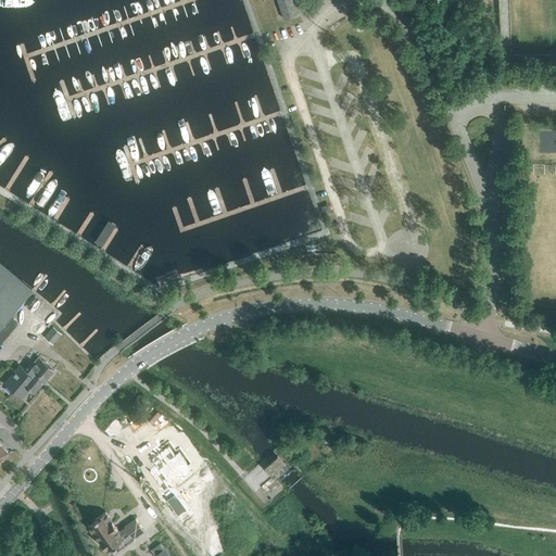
[(277,0),(283,19),(297,14),(291,0),(277,0)]
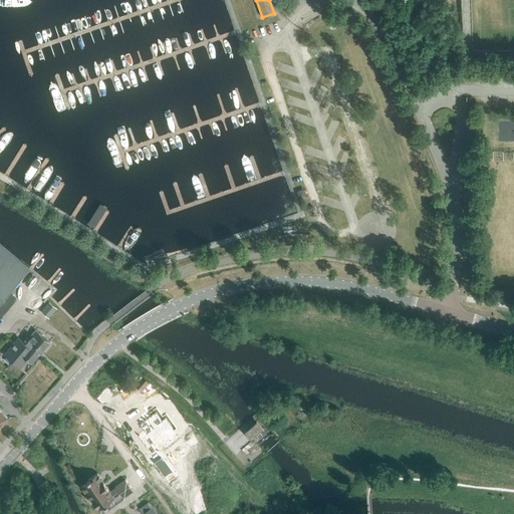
[(0,315),(14,299),(14,295),(13,294),(10,291),(30,268),(0,242),(0,315)]
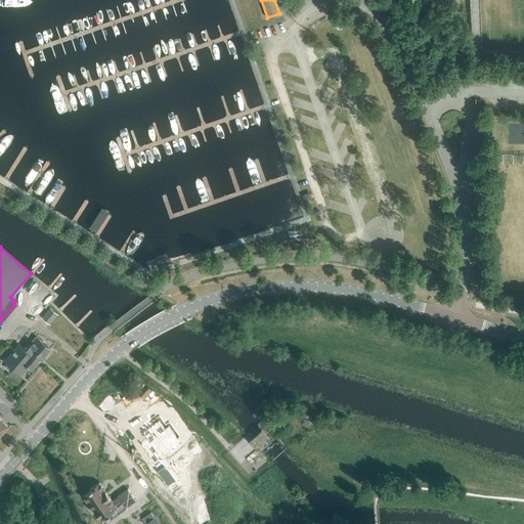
[(49,319),(55,311),(50,307),(43,314),(49,319)]
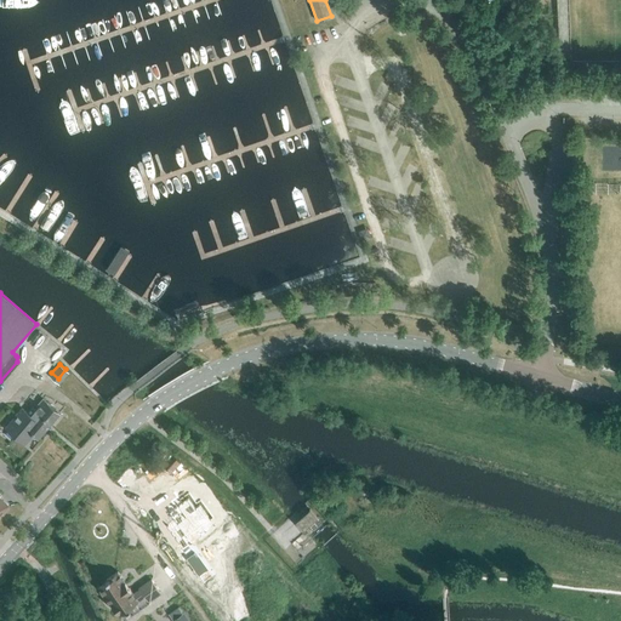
[(60,412),(43,398),(36,406),(41,410),(39,412),(32,406),(32,408),(51,423),(60,412)]
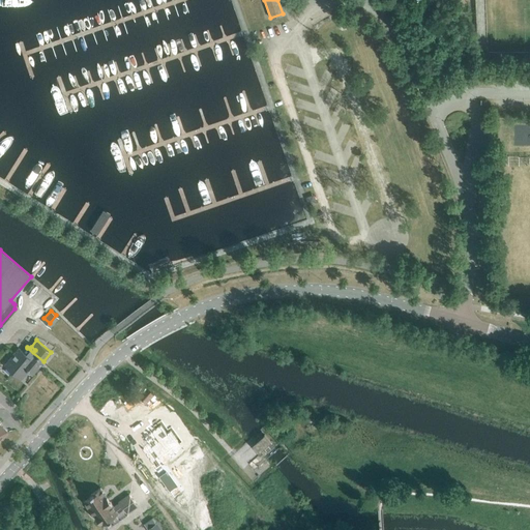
[(33,374),(43,361),(27,348),(24,352),(19,348),(5,364),(22,379),(29,370),(33,374)]
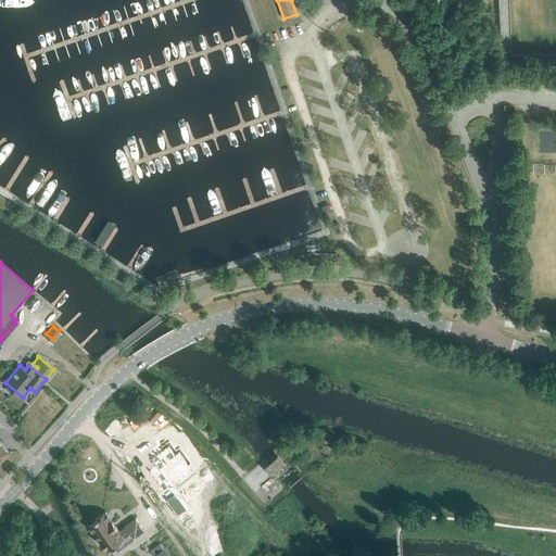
[(189,466),(179,453),(175,455),(171,449),(168,446),(152,458),(156,465),(150,470),(164,491),(172,484),(168,480),(189,466)]
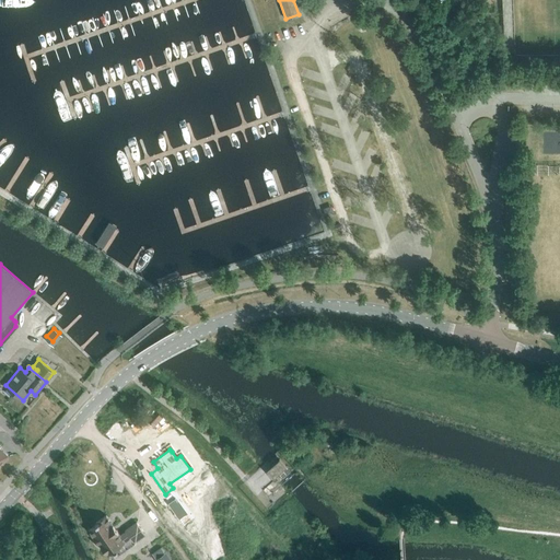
[(272,479),(287,466),(280,458),(266,471),(272,479)]
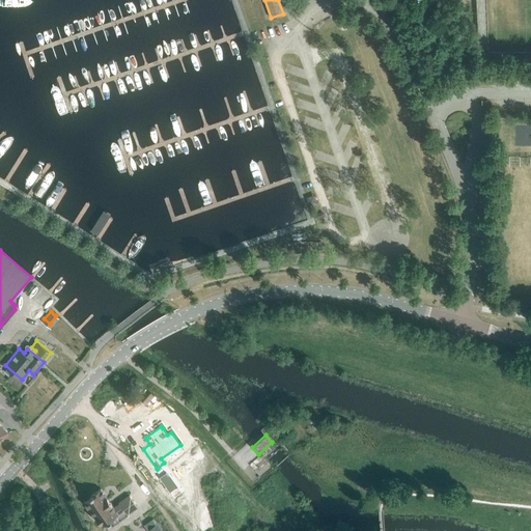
[(128,514),(138,506),(130,495),(118,503),(119,503),(114,507),(101,488),(91,495),(92,497),(84,502),(89,510),(90,509),(102,526),(109,521),(110,521),(112,520),(111,519),(117,514),(120,520),(121,520),(128,515),(129,514),(128,514)]
